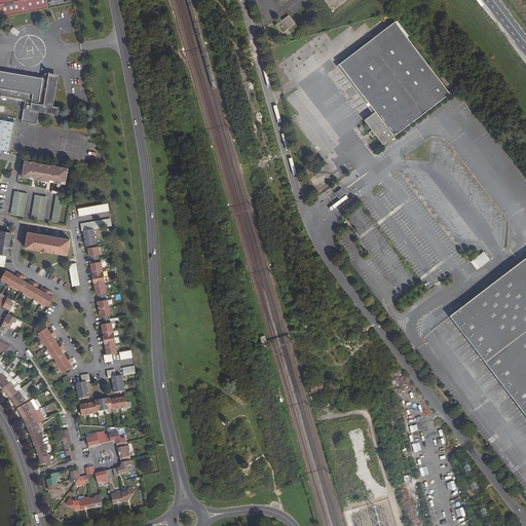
[(0,0),(0,11),(1,17),(47,8),(45,0),(0,0)]
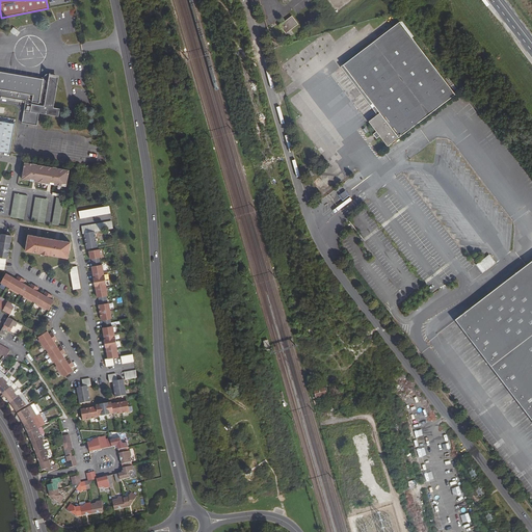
[(326,0),(337,12),(353,0),(326,0)]
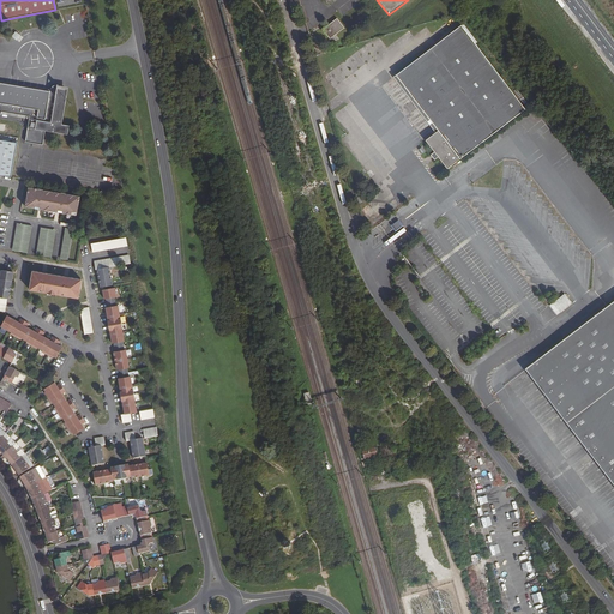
[(337,18),(323,29),(330,40),(344,28),(337,18)]
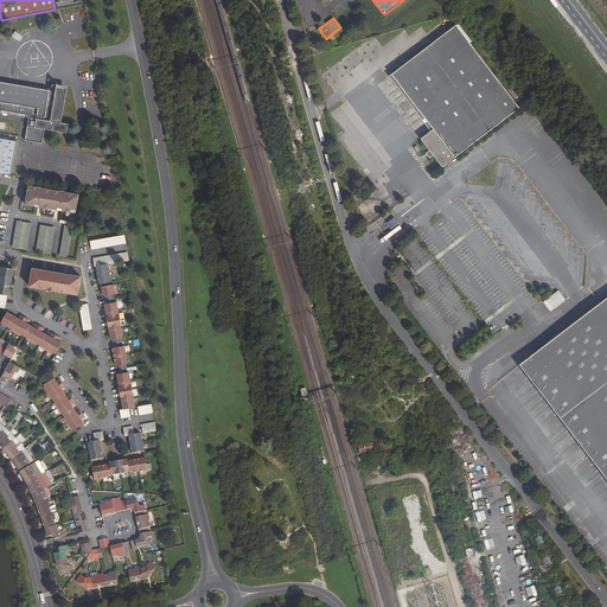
[(455,25),(391,75),(434,129),(421,139),(429,151),(427,152),(430,157),(433,155),(442,167),(519,108),(455,25)]
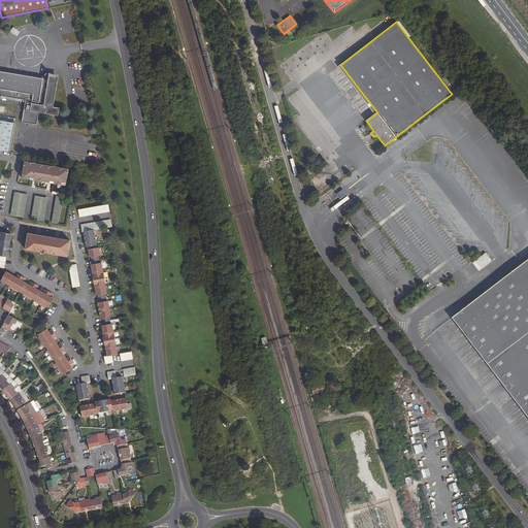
[(42,76),(42,78),(0,71),(0,98),(1,98),(1,96),(25,100),(28,100),(27,102),(25,102),(22,122),(36,125),(38,112),(39,108),(41,108),(40,112),(58,116),(59,108),(50,106),(53,90),(56,91),(57,83),(50,81),(50,84),(47,84),(47,81),(50,73),(48,73),(46,73),(44,74),(43,75),(42,76)]
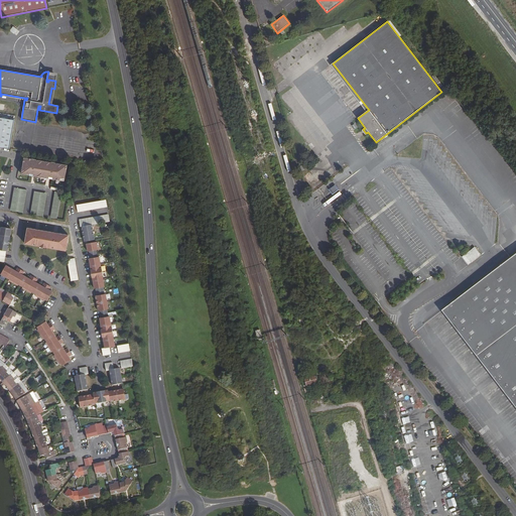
[(432,115),(436,119),(443,112),(438,108),(432,115)]
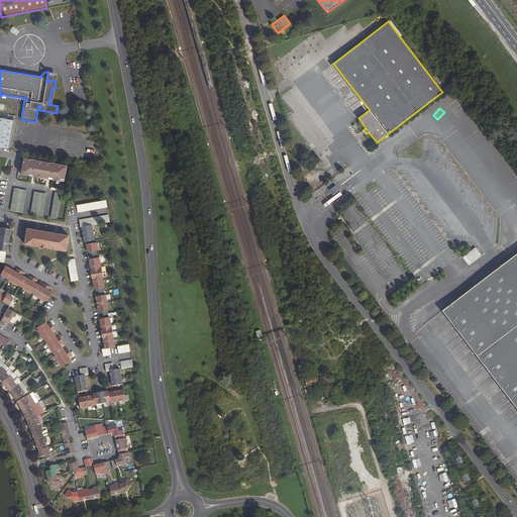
[(0,117),(0,146),(2,147),(9,149),(14,120),(0,117)]
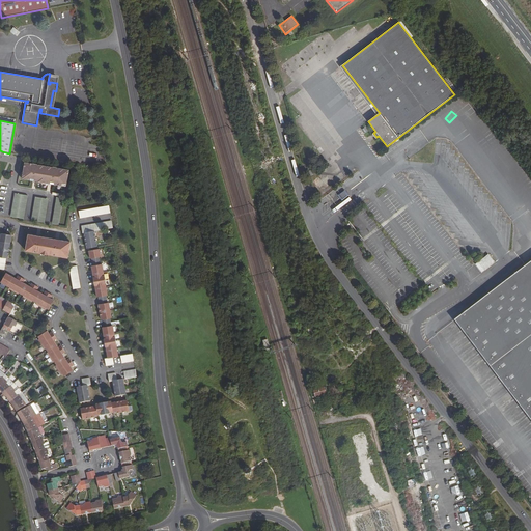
[(25,163),(22,178),(30,180),(30,178),(36,179),(36,182),(48,183),(48,182),(54,183),(54,184),(61,186),(62,183),(66,184),(68,170),(56,168),(56,167),(55,167),(54,167),(53,167),(53,168),(52,168),(52,169),(52,170),(51,170),(51,167),(38,165),(38,168),(36,167),(36,166),(36,165),(35,164),(34,164),(33,164),(25,163)]
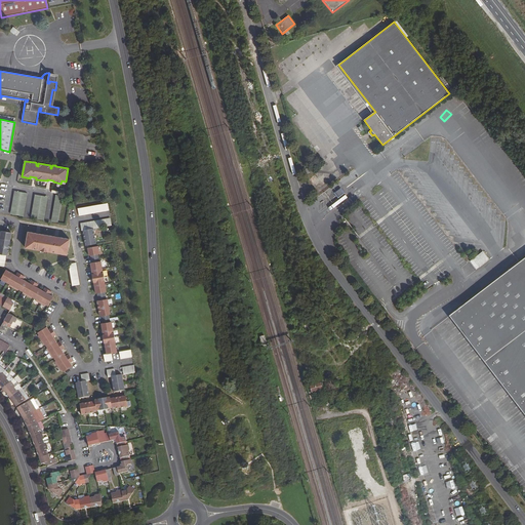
[(340,189),(335,193),(338,198),(344,193),(340,189)]
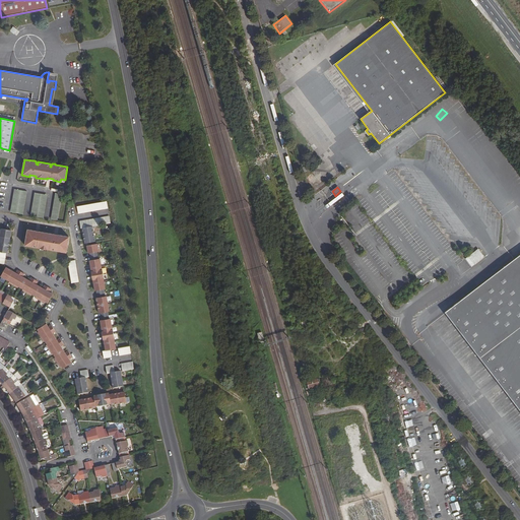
[(13,193),(10,212),(22,214),(26,195),(13,193)]
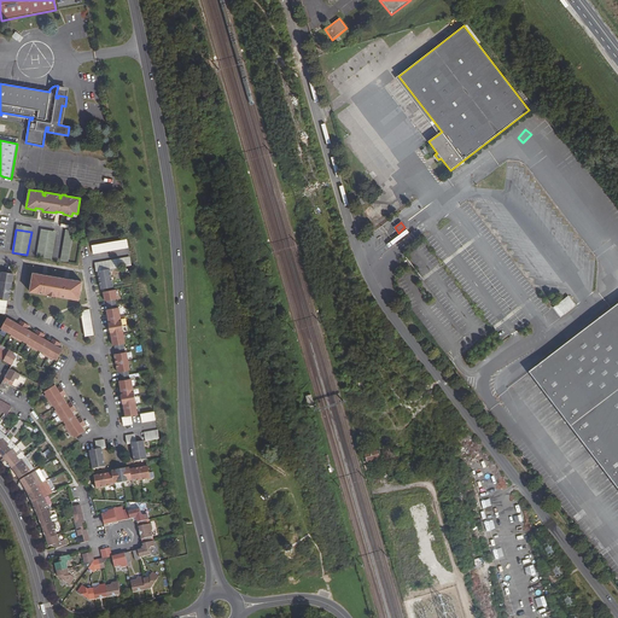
[(56,232),(41,229),(36,256),(51,258),(56,232)]
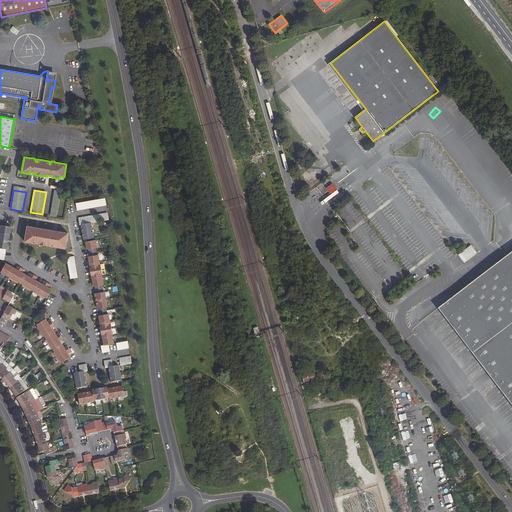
[(61,191),(54,190),(50,216),(56,217),(61,191)]
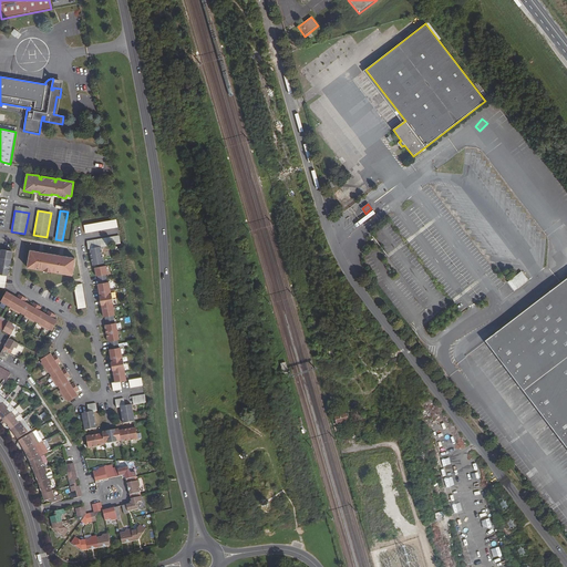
[(92,224),(94,232),(117,227),(116,219),(92,224)]
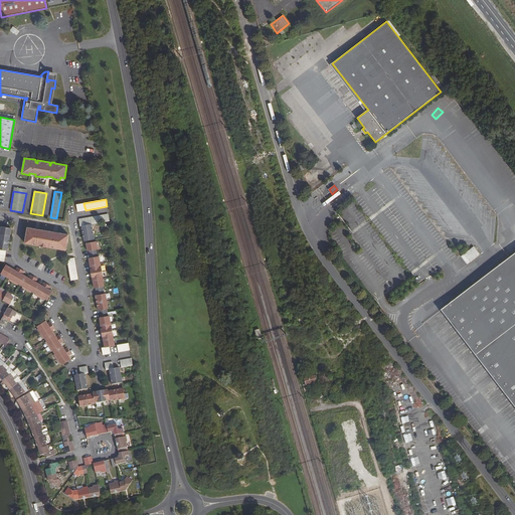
[(76,204),(77,211),(86,210),(83,203),(76,204)]
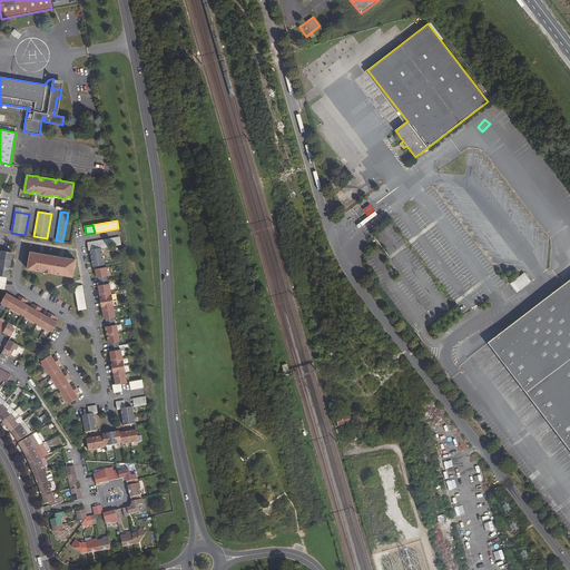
[(120,237),(96,241),(97,249),(101,248),(121,245),(120,237)]
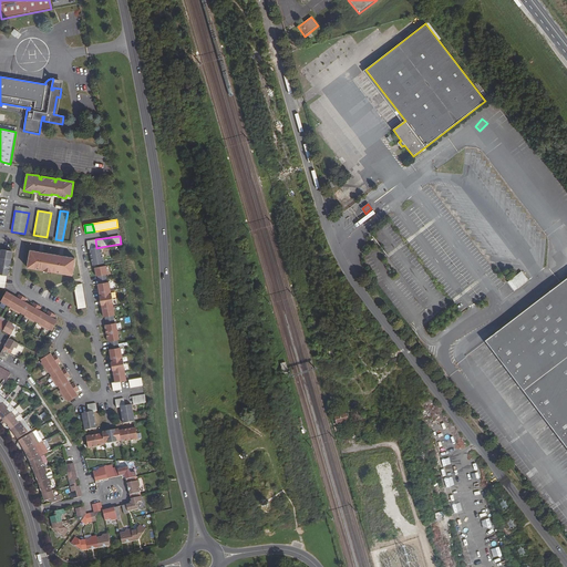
[(95,239),(86,241),(89,249),(90,249),(92,266),(104,264),(101,247),(96,248),(95,239)]
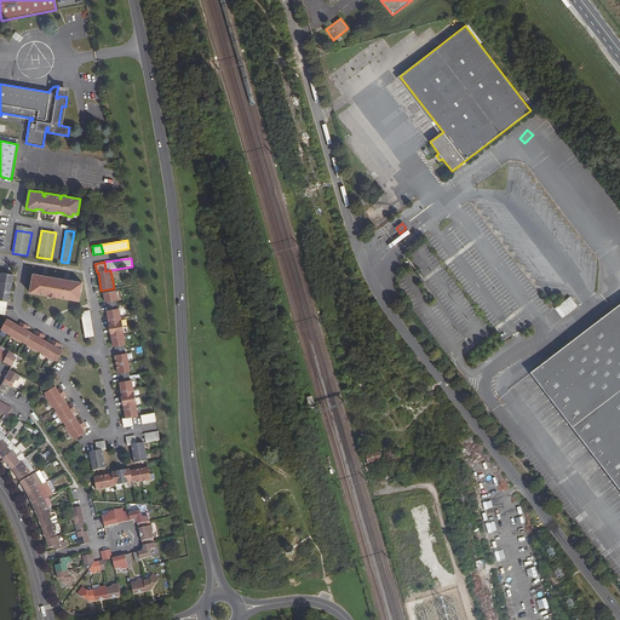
[(12,275),(1,273),(0,280),(0,314),(5,315),(7,302),(10,302),(10,297),(7,297),(9,293),(10,288),(11,288),(13,279),(11,279),(12,275)]
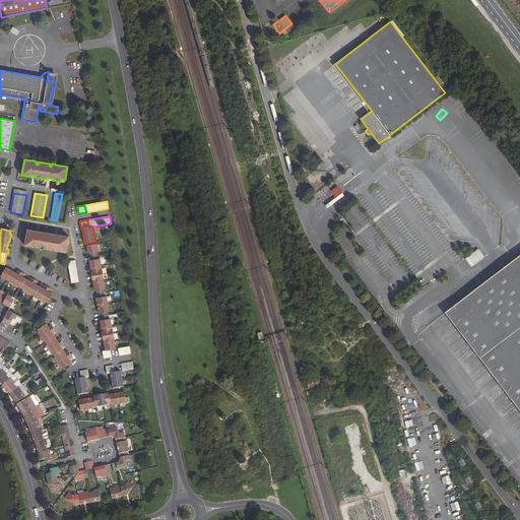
[(36,231),(27,230),(24,246),(40,248),(40,249),(48,250),(63,252),(63,251),(67,252),(69,237),(58,235),(58,236),(54,235),(39,232),(36,232),(36,231)]
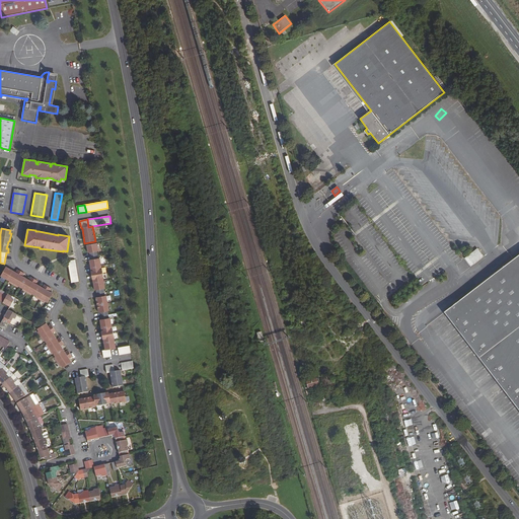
[(89,252),(90,256),(97,254),(96,251),(98,251),(97,243),(88,244),(89,248),(87,248),(88,252),(89,252)]
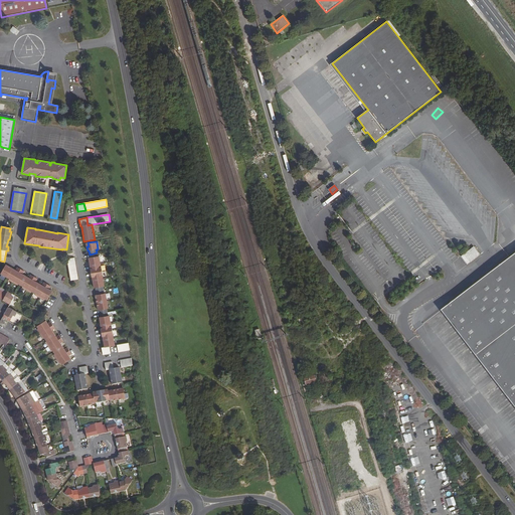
[(474,246),(461,255),(467,265),(480,254),(474,246)]
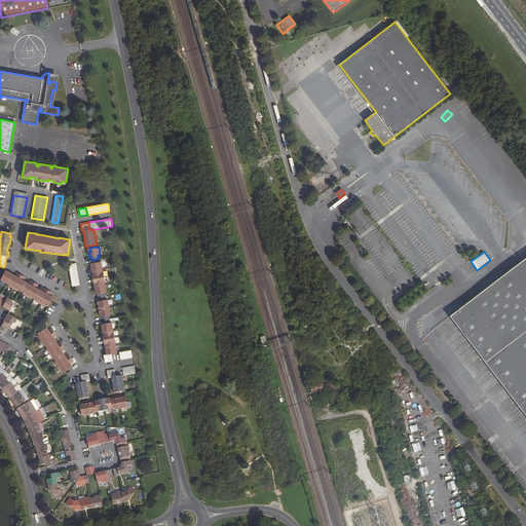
[(99,258),(91,260),(92,263),(90,263),(91,268),(94,267),(94,271),(103,269),(101,262),(100,262),(99,258)]
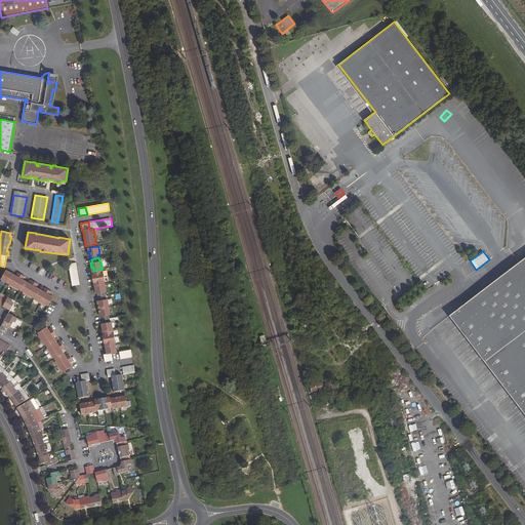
[(524,258),(451,315),(524,411),(524,258)]
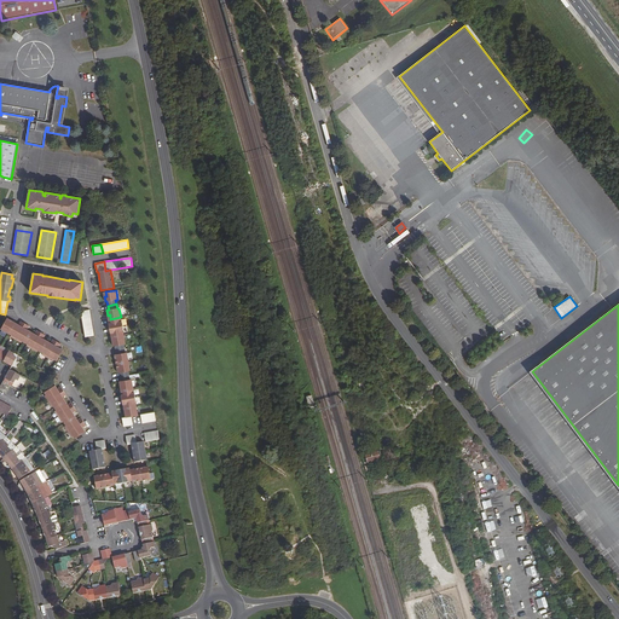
[(90,310),(81,311),(82,320),(91,319),(90,310)]
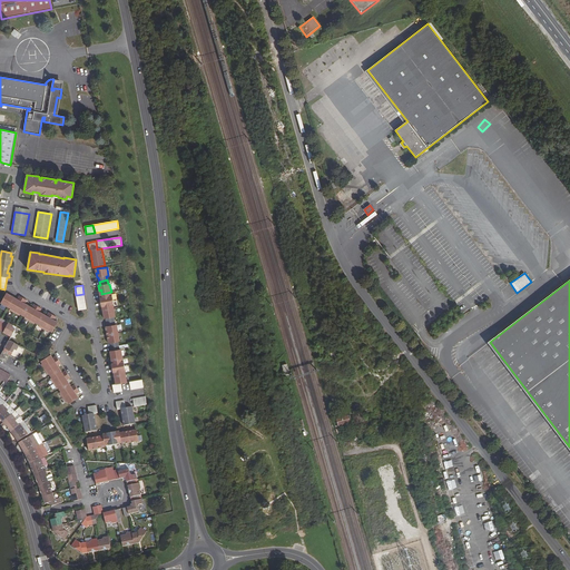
[(100,298),(100,302),(112,301),(112,296),(111,292),(101,294),(102,297),(100,297),(100,298)]
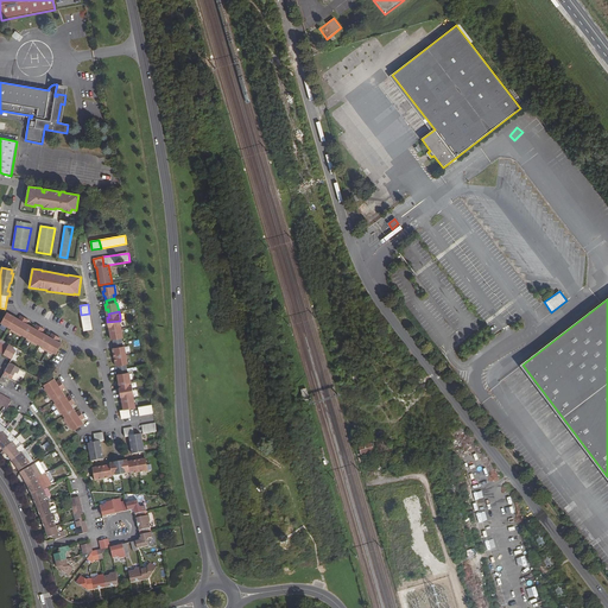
[(7,312),(0,323),(11,329),(11,330),(16,334),(20,337),(21,335),(27,339),(26,340),(31,343),(37,346),(37,344),(43,347),(42,348),(46,352),(52,354),(52,353),(56,354),(62,343),(58,341),(59,339),(56,336),(51,334),(50,337),(43,333),(44,329),(40,327),(36,324),(35,328),(26,324),(29,321),(24,318),(20,316),(18,320),(7,312)]
